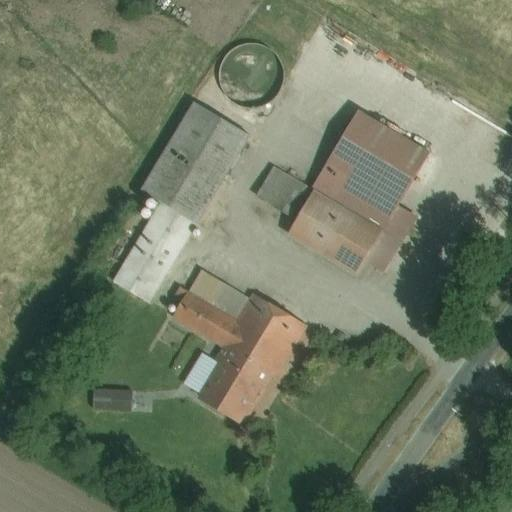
[(163,196),(202,219),(251,135),(199,104),(149,187),(163,196)]
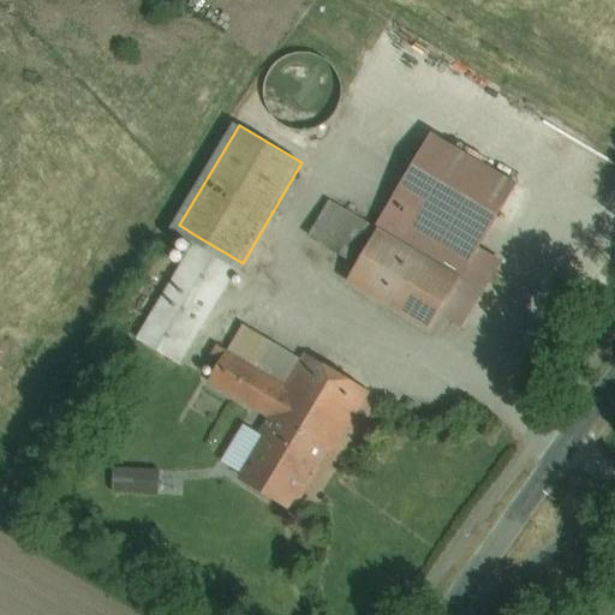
[(351,270),(433,322),(520,183),(437,131),(351,270)]
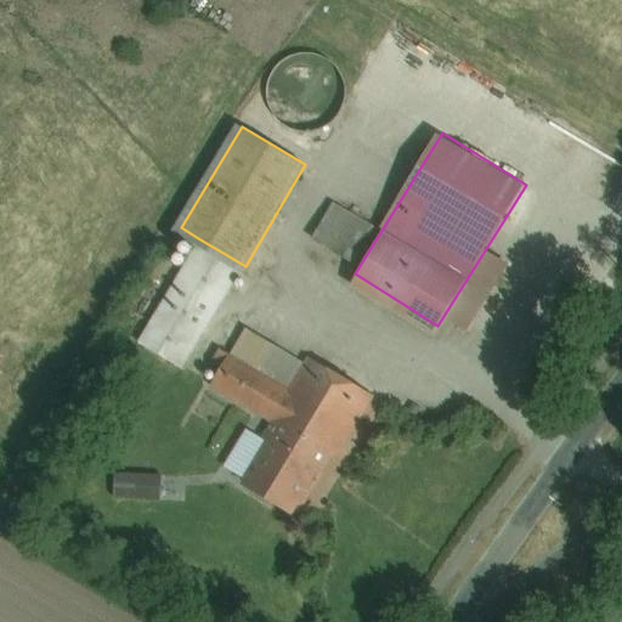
[(335,201),(314,235),(357,263),(379,227),(335,201)]
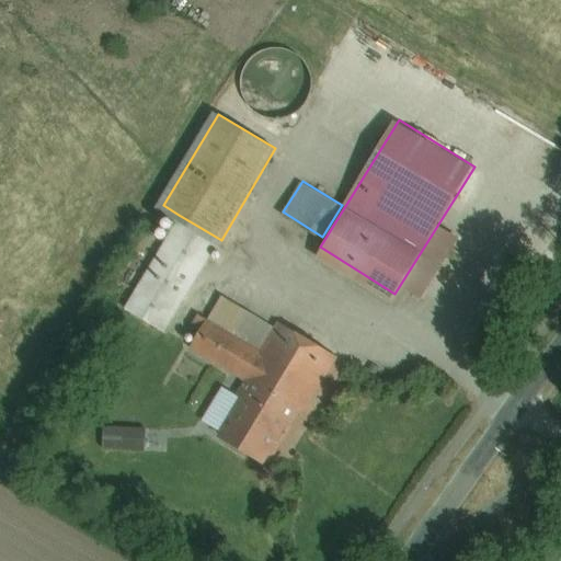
[(221,240),(179,215),(124,306),(167,331),(221,240)]
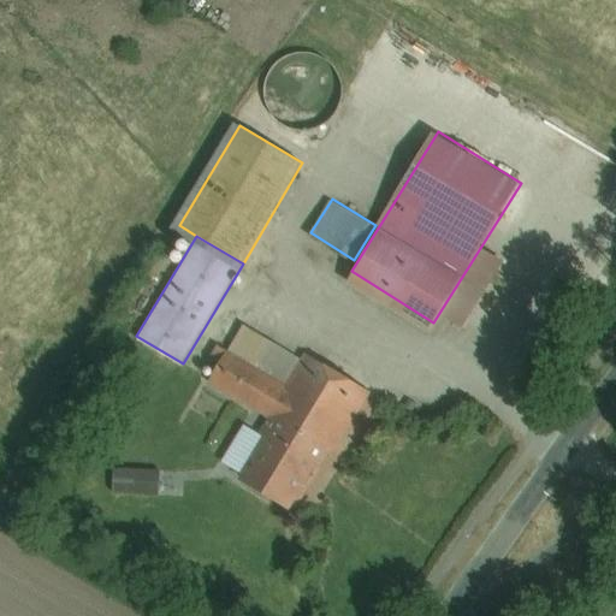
[(279,414),(292,390),(225,349),(211,373),(279,414)]
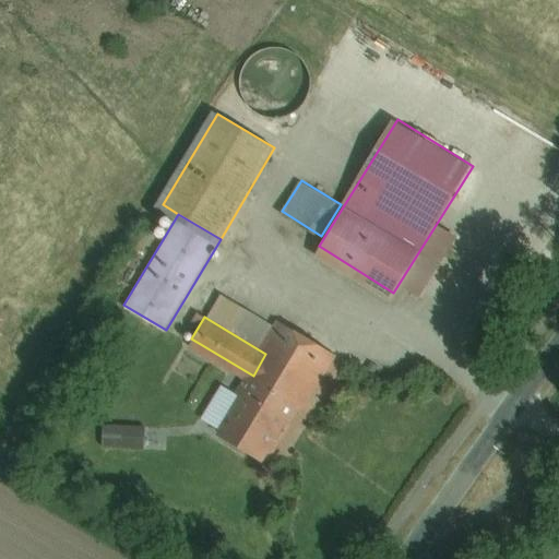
[(253,376),(222,427),(282,463),(344,359),(284,324),(265,354),(253,376)]
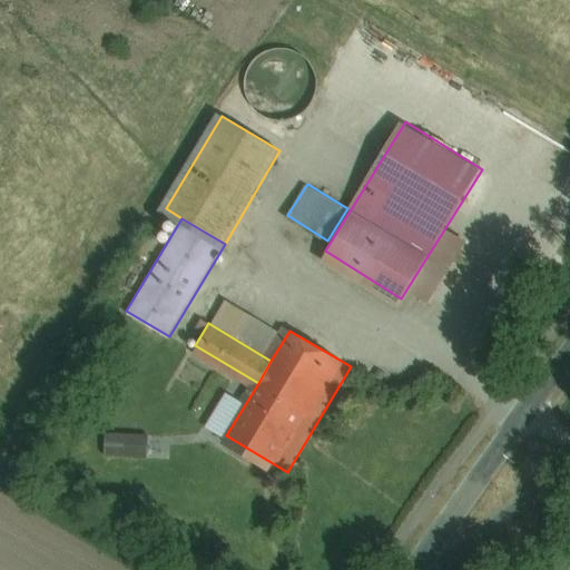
[(150,455),(150,432),(106,431),(106,455),(150,455)]
